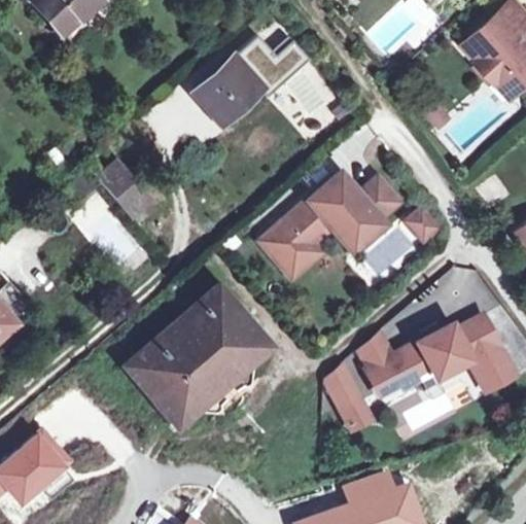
[(29,0),(60,36),(99,0),(29,0)]
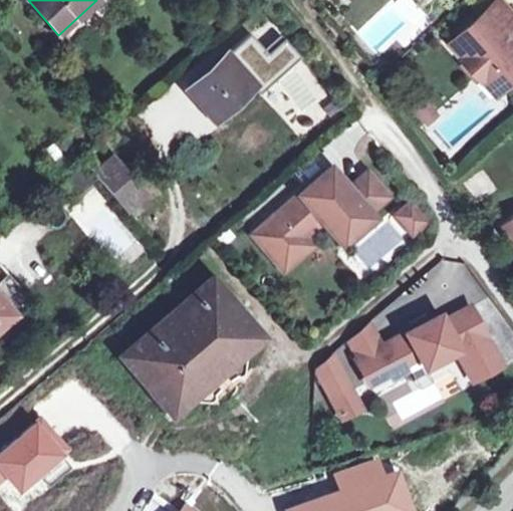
[(411,0),(403,0),(397,6),(417,27),(428,16),(411,0)]
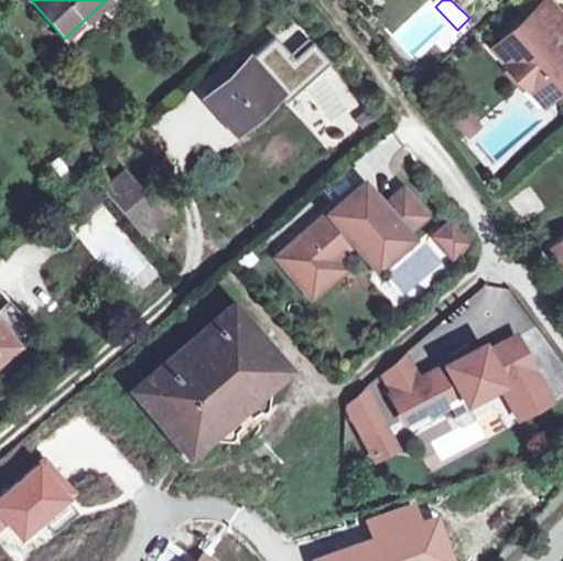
[(561,89),(562,87),(562,14),(549,0),(547,0),(495,50),(530,87),(545,73),(561,89)]
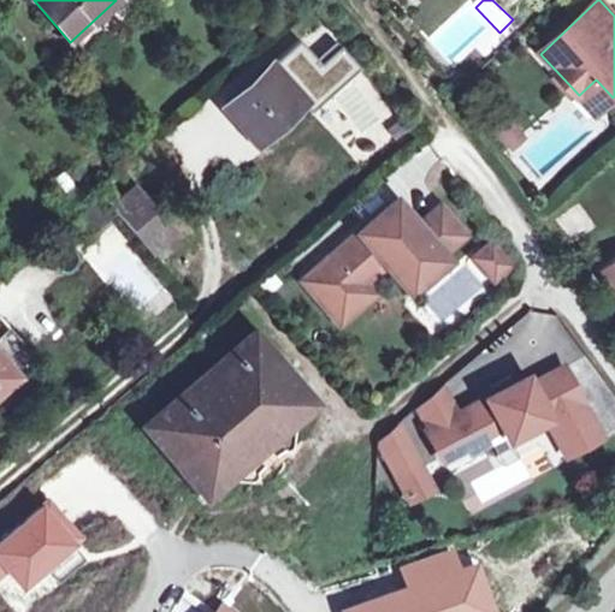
[(256,147),(303,105),(273,69),(225,111),(256,147)]
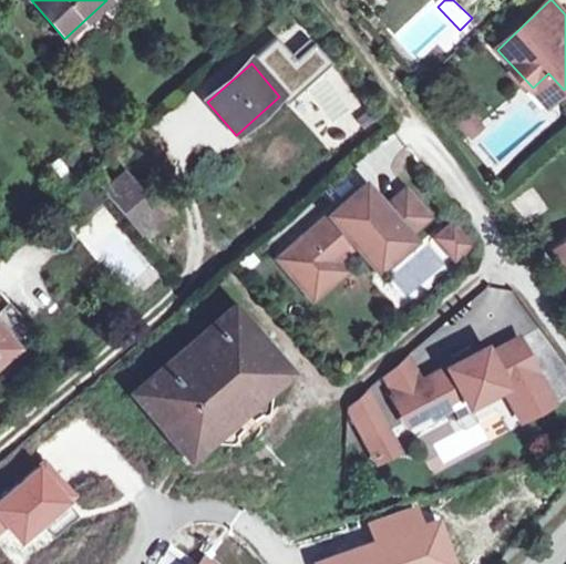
[(548,73),(533,88),(548,104),(564,90),(548,73)]
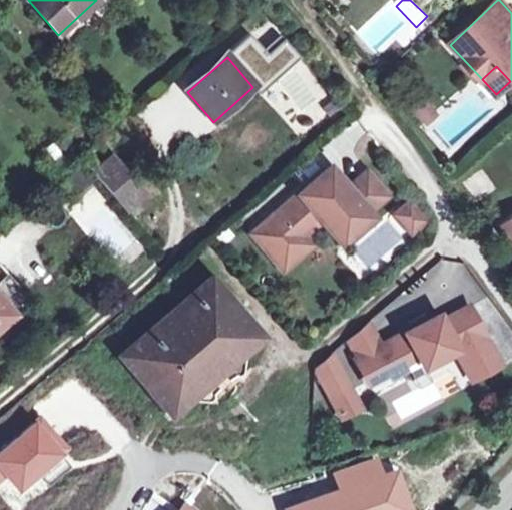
[(183,87),(139,111),(163,156),(207,132),(183,87)]
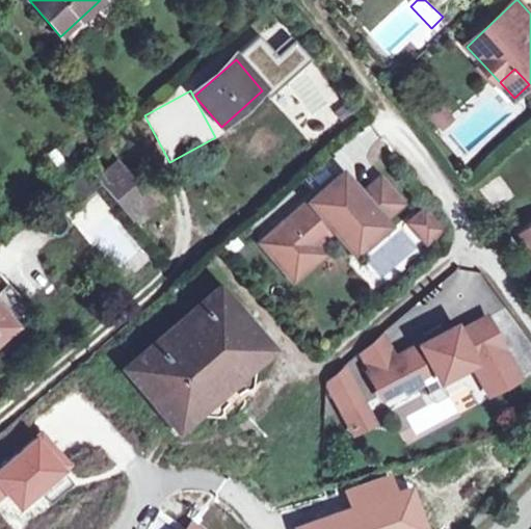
[(440,135),(457,122),(446,106),(428,120),(440,135)]
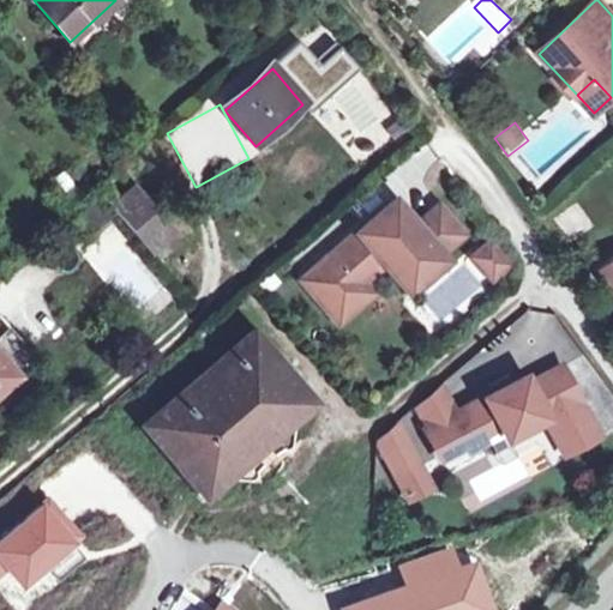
[(132,230),(154,212),(134,188),(112,209),(132,230)]
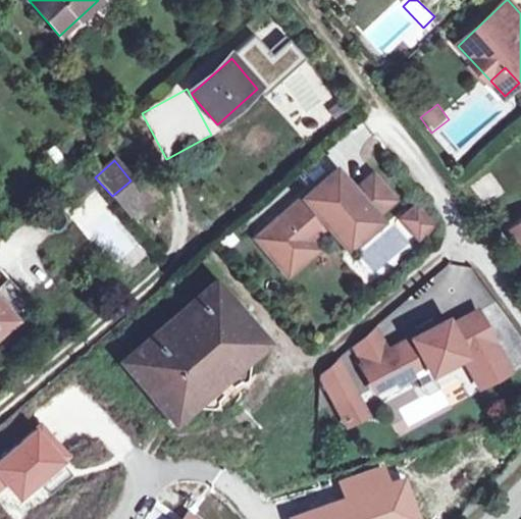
[(74,202),(91,188),(79,173),(61,188),(74,202)]
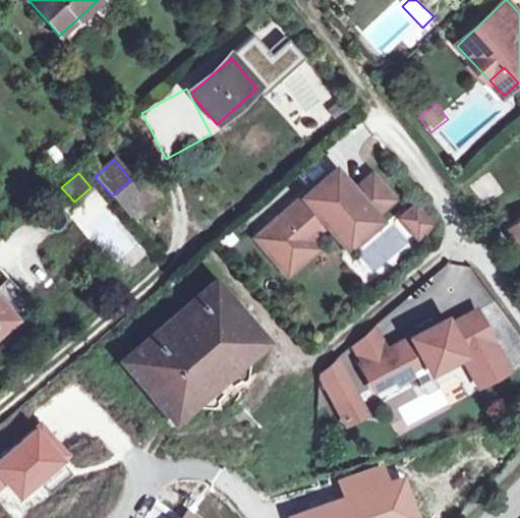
[(303,195),(255,240),(277,263),(299,242),(322,221),(327,226),(343,244),(368,221),(365,216),(384,199),(365,178),(342,199),(336,193),(340,190),(326,175),(303,195)]
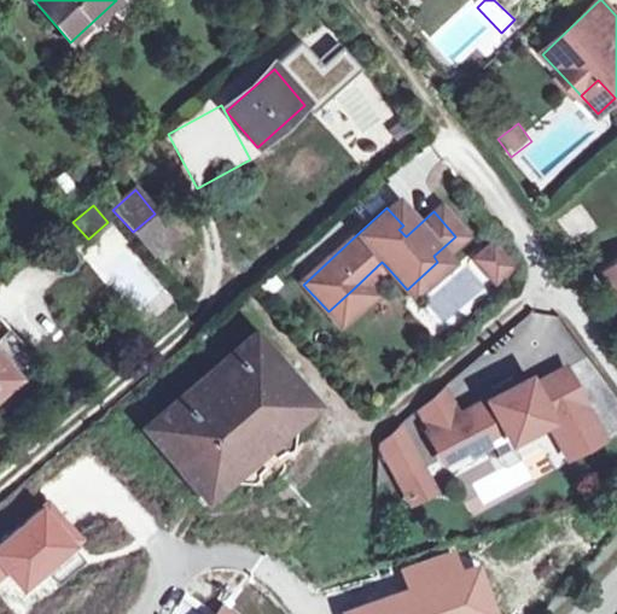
[(175,238),(155,214),(133,232),(153,257),(173,241),(175,238)]
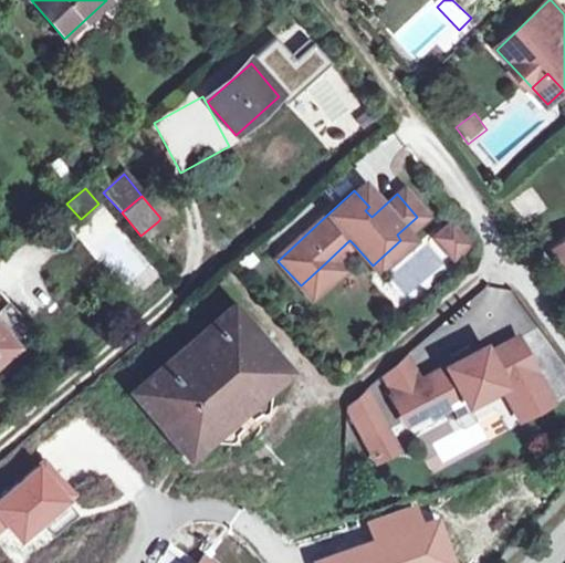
[(446,221),(428,237),(447,258),(466,242),(446,221)]
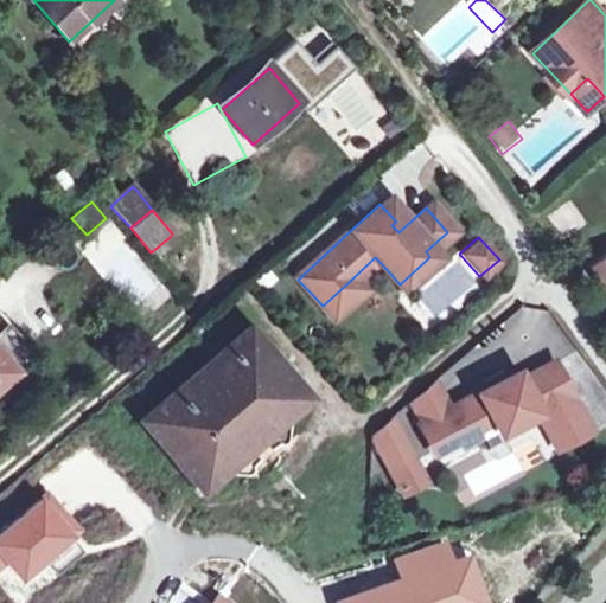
[(323,306),(331,315),(357,292),(355,288),(381,263),(375,257),(349,282),(323,306)]
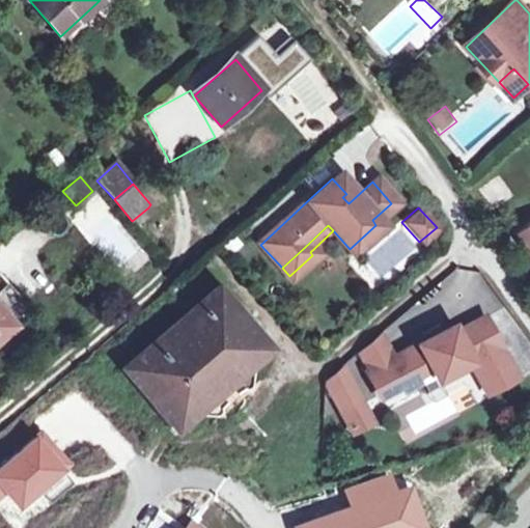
[(529,226),(515,238),(529,256),(529,226)]
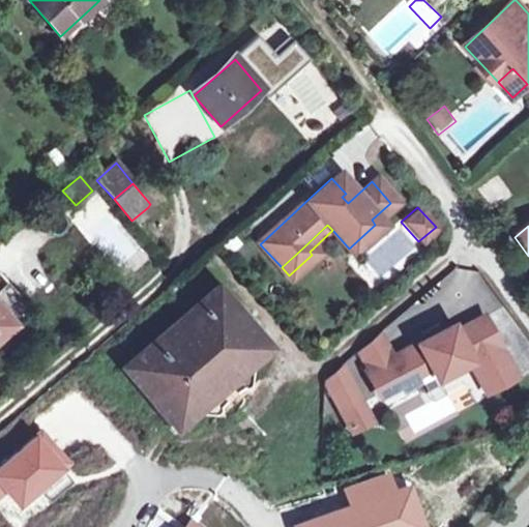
[(130,374),(176,428),(266,350),(223,296),(217,291),(127,369),(130,374)]
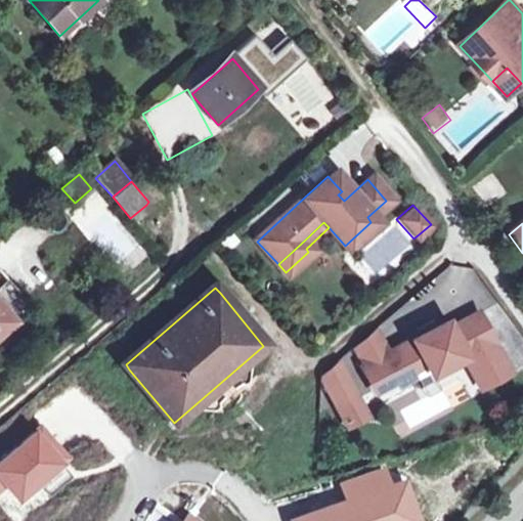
[(0,299),(0,305),(15,322),(31,310),(12,289),(0,299)]
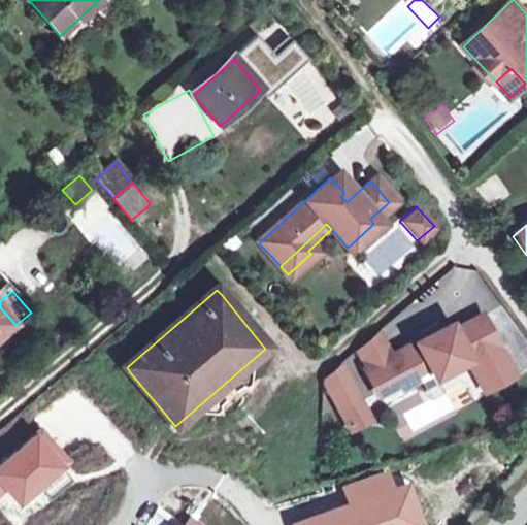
[(0,338),(15,325),(0,307),(0,338)]
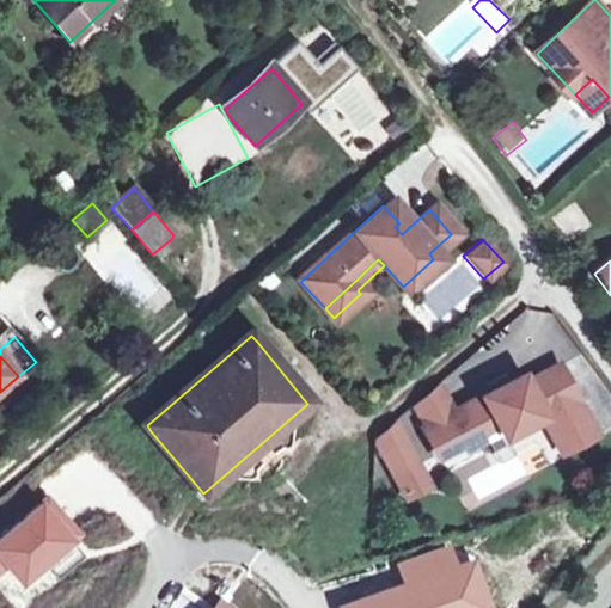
[(427,427),(425,429),(439,455),(462,442),(465,449),(483,438),(480,433),(498,422),(506,435),(543,415),(562,449),(596,431),(556,363),(525,381),(521,373),(507,382),(496,387),(452,413),(427,427)]
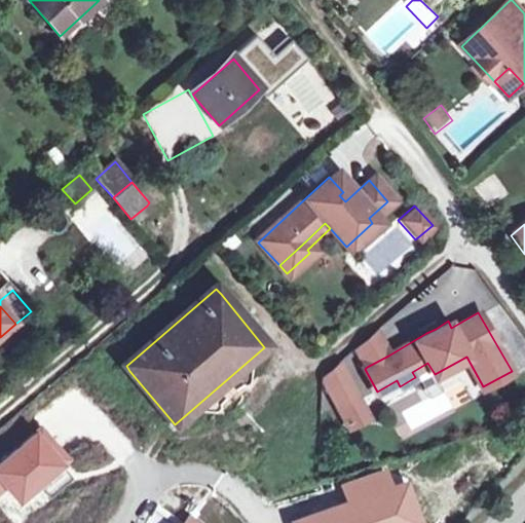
[(433,324),(423,330),(426,333),(436,329),(433,324)]
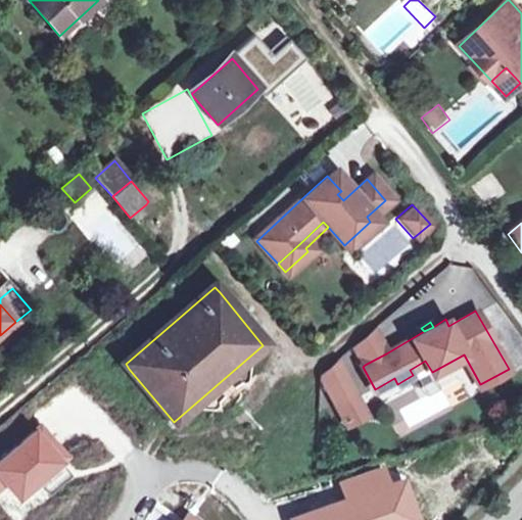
[(373,331),(353,348),(365,365),(386,353),(373,331)]
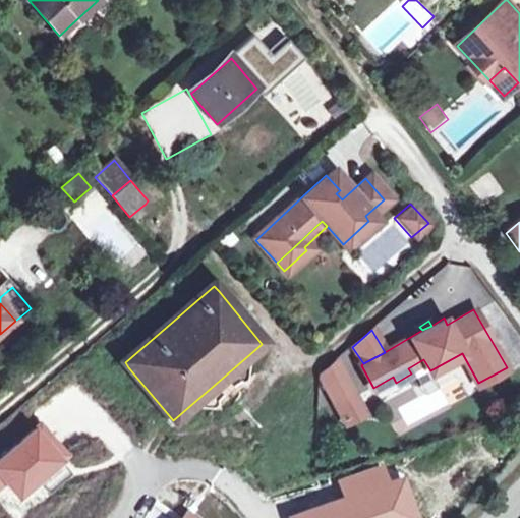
[(336,360),(319,375),(348,424),(357,419),(352,410),(360,406),(336,360)]
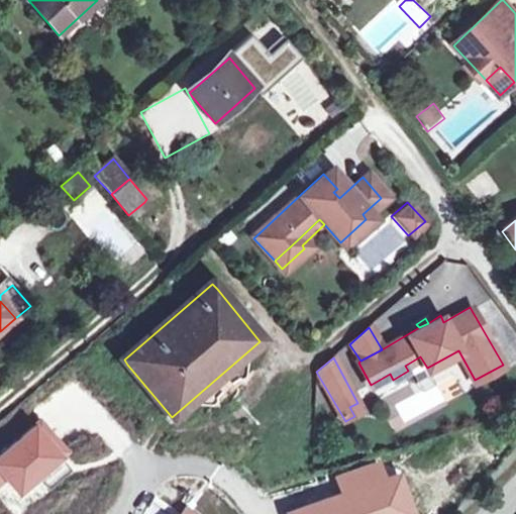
[(363,411),(357,403),(349,407),(354,416),(363,411)]
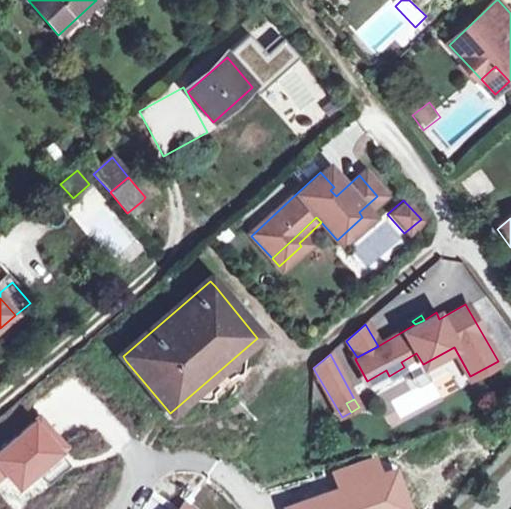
[(78,455),(39,413),(0,449),(0,487),(5,483),(25,504),(44,486),(53,495),(75,474),(67,466),(78,455)]
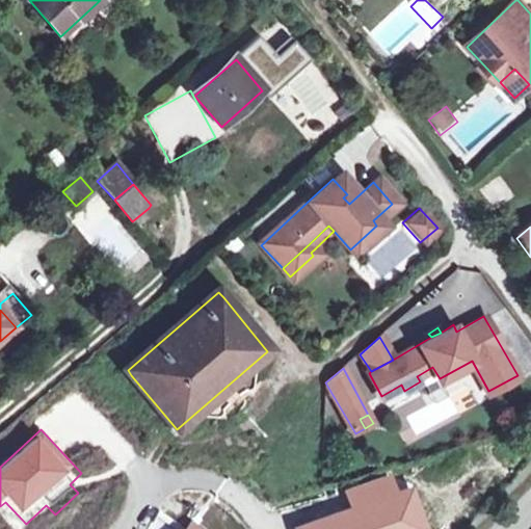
[(429,528),(417,490),(401,494),(396,478),(347,494),(352,508),(293,528),(429,528)]
